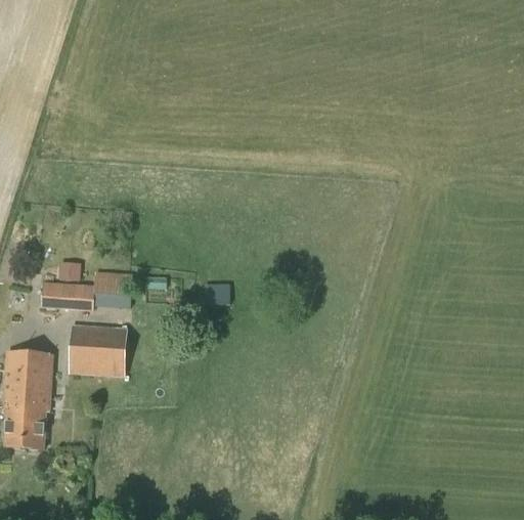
[(59,261),(58,278),(79,279),(80,263),(59,261)]
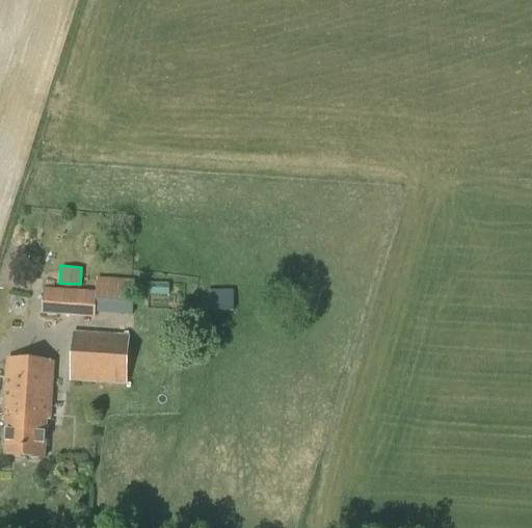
[(84,280),(83,288),(45,285),(43,312),(95,315),(95,312),(132,315),(135,278),(98,275),(97,281),(84,280)]
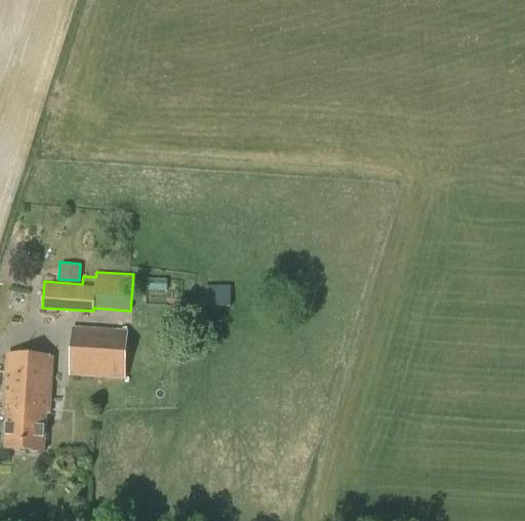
[(205,284),(205,306),(231,305),(230,283),(205,284)]
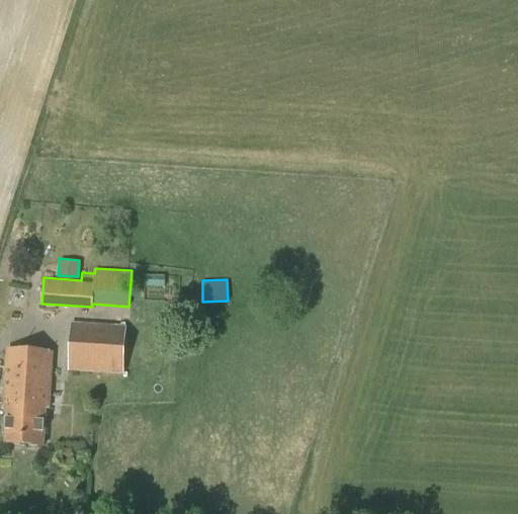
[(126,324),(71,321),(68,368),(123,371),(126,324)]
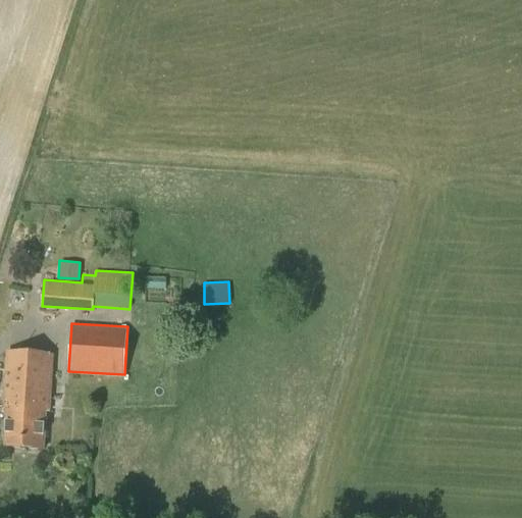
[(3,445),(44,448),(46,411),(48,411),(52,353),(7,350),(4,407),(6,407),(3,445)]
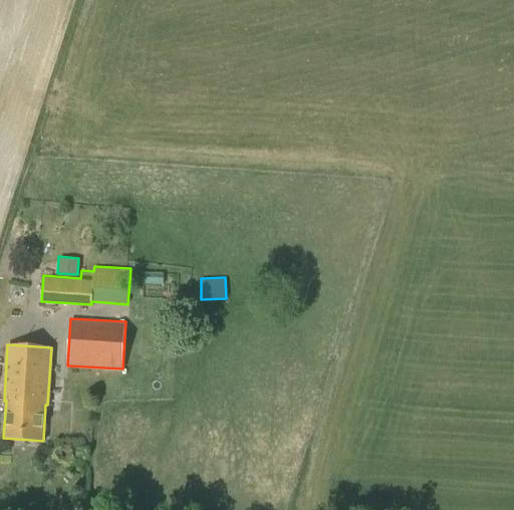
All buildings are outlined.
